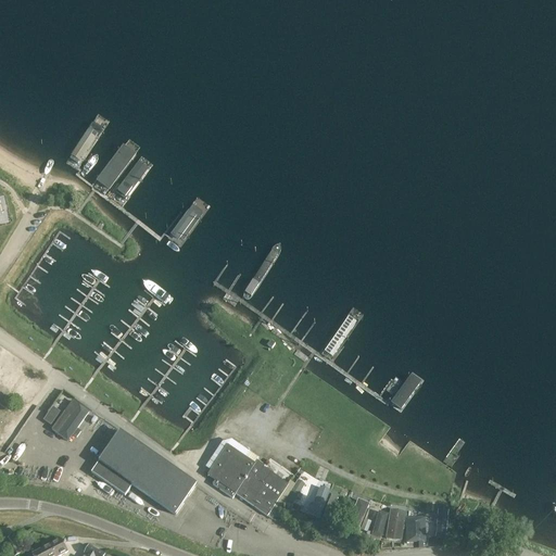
[(98,115),(66,164),(77,172),(110,122),(98,115)]
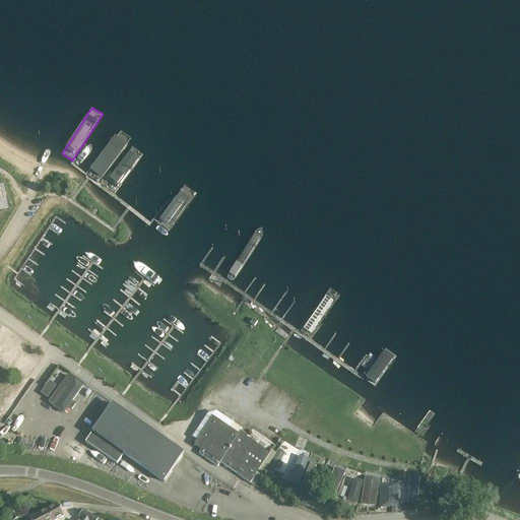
[(104,186),(115,194),(144,153),(133,145),(104,186)]
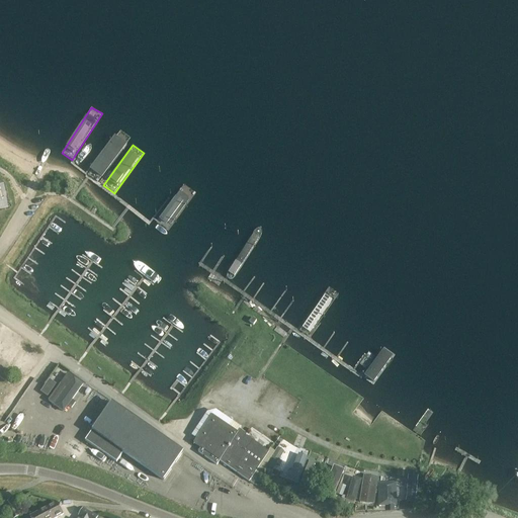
[(153,155),(120,198),(132,206),(164,163),(153,155)]
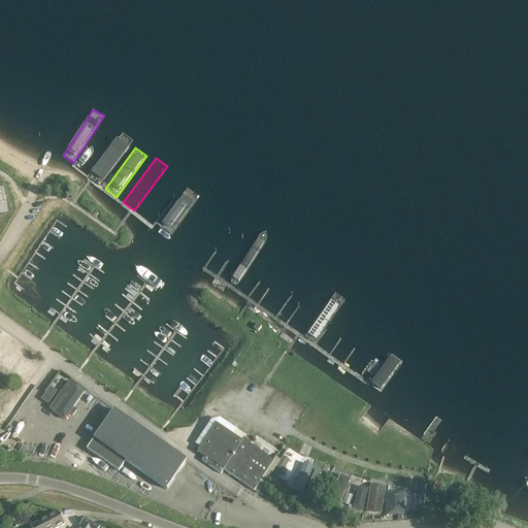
[(142,218),(152,225),(180,187),(171,179),(142,218)]
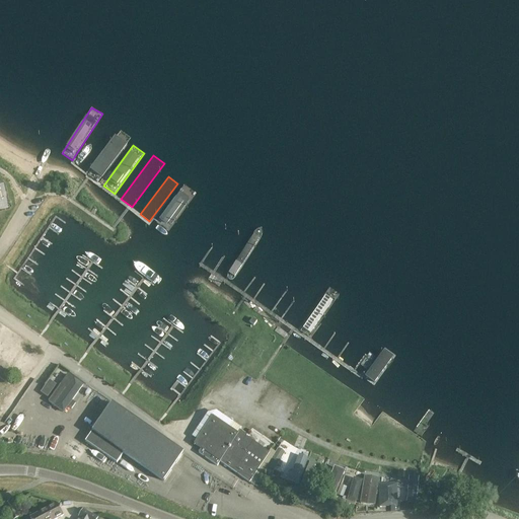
[(182,182),(151,224),(165,235),(198,194),(182,182)]
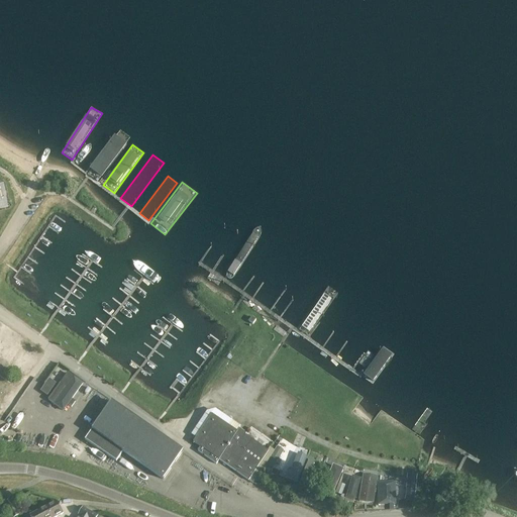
[(257,224),(222,276),(231,282),(267,230),(257,224)]
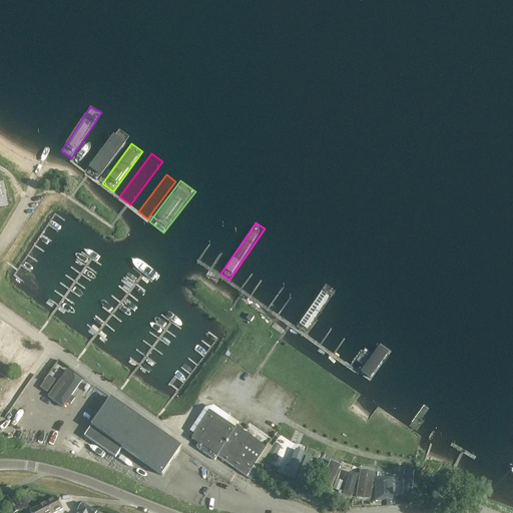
[(293,276),(269,308),(279,315),(302,282),(293,276)]
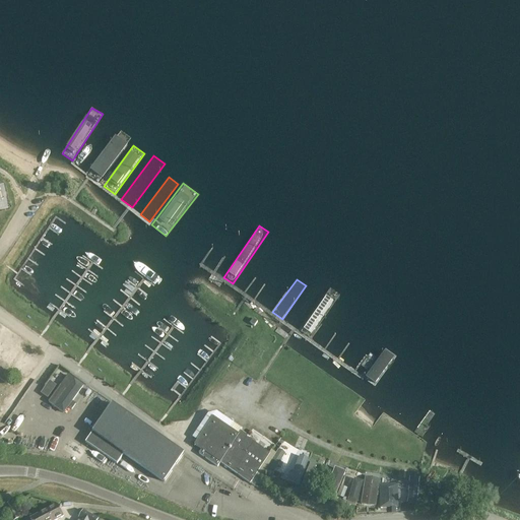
[(329,288),(300,330),(310,337),(339,296),(329,288)]
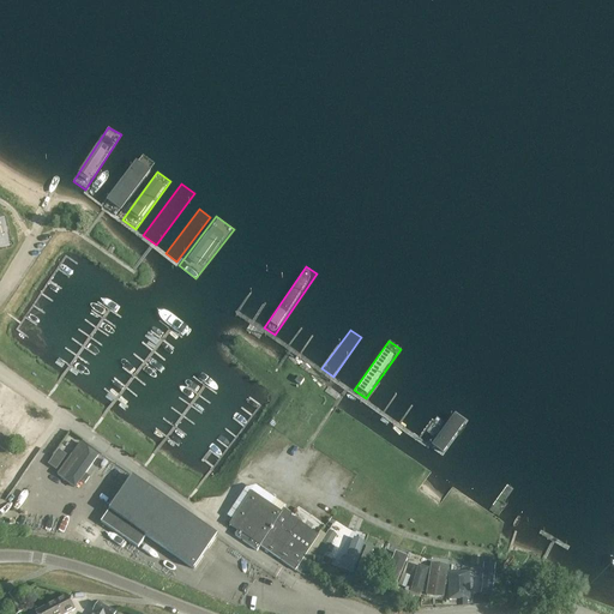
[(398,354),(367,399),(377,407),(408,361),(398,354)]
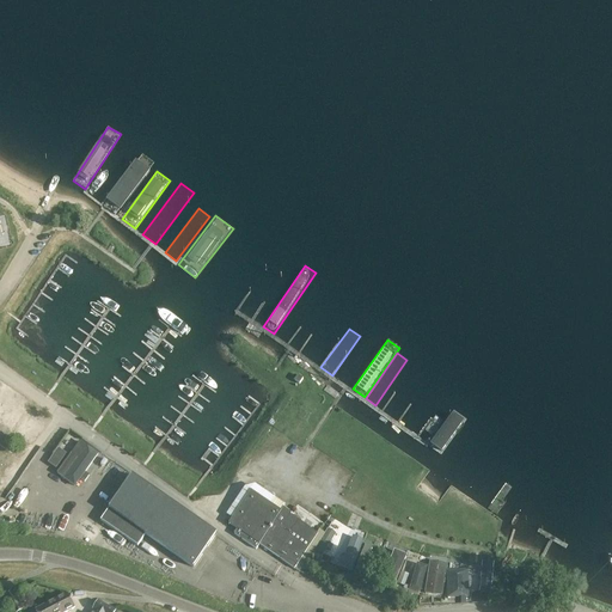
[(34,397),(0,377),(0,420),(16,429),(34,397)]
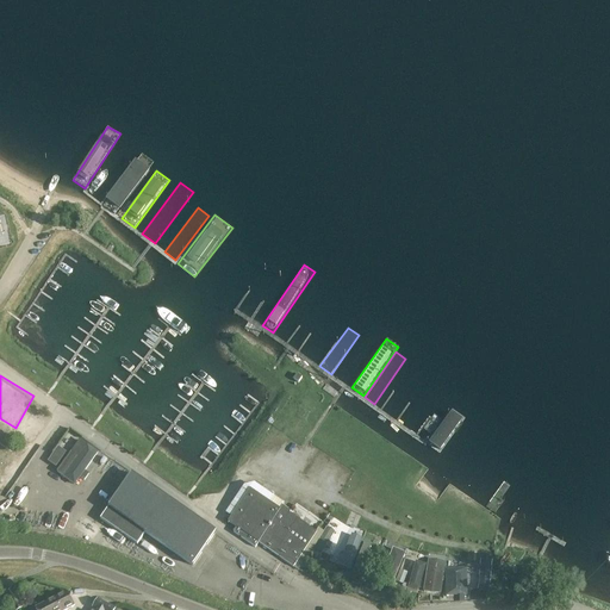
[(454,404),(425,444),(439,455),(468,414),(454,404)]
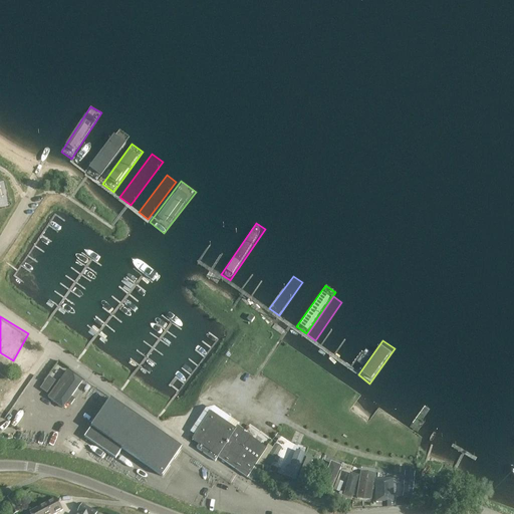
[(0,398),(4,401),(16,381),(5,373),(0,379),(0,398)]
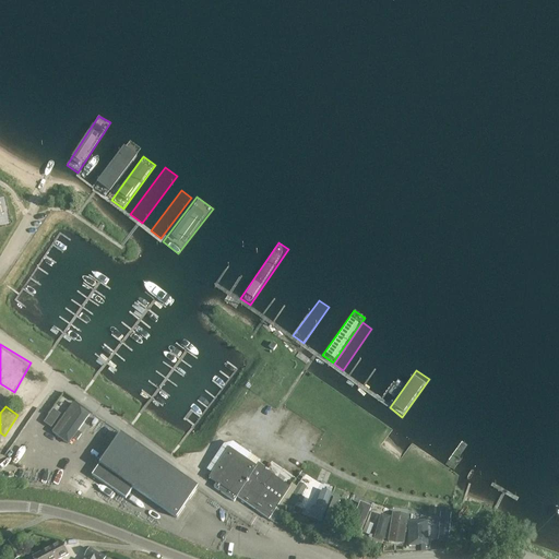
[(78,432),(91,415),(80,407),(72,419),(66,414),(52,432),(59,437),(58,438),(69,445),(73,438),(78,441),(82,435),(78,432)]
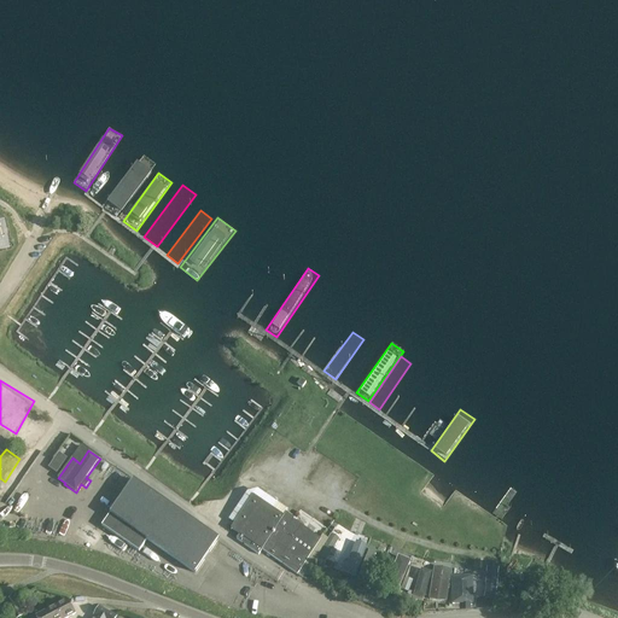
[(139,552),(147,540),(196,572),(219,540),(133,481),(110,514),(101,526),(139,552)]
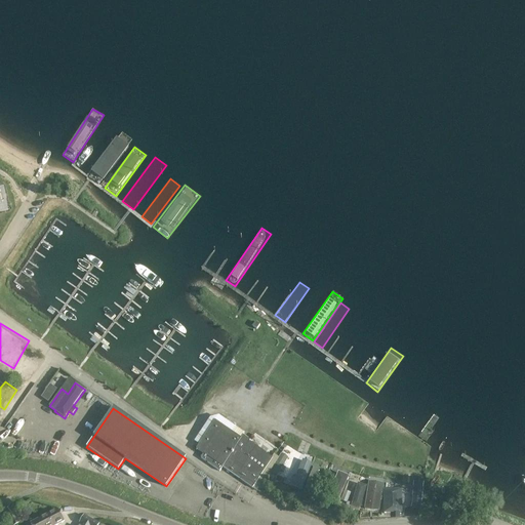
[(223,468),(252,488),(259,478),(259,479),(272,459),(256,448),(260,443),(253,438),(250,442),(243,437),(241,440),(215,421),(196,449),(203,454),(201,458),(219,472),(223,468)]
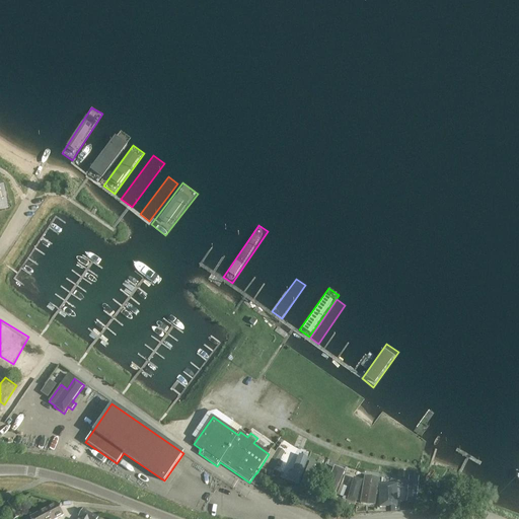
[(298,485),(308,460),(301,457),(294,473),(293,473),(291,476),(285,474),(283,478),(298,485)]
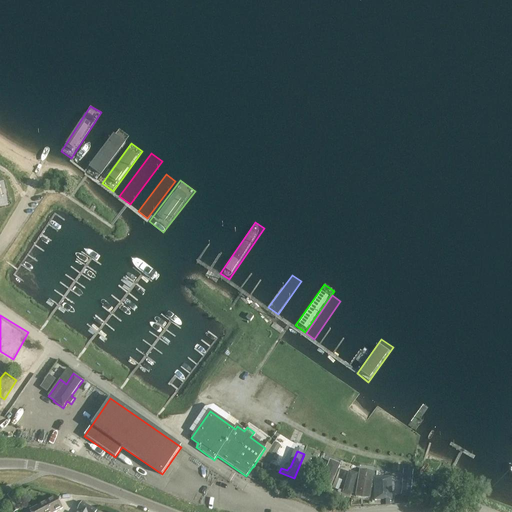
[(307,471),(312,455),(305,454),(301,469),(307,471)]
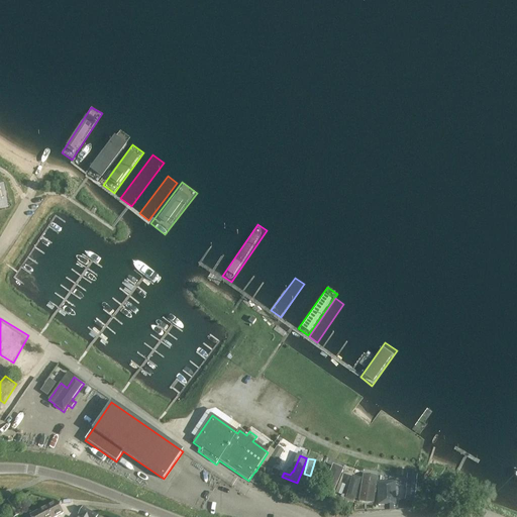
[(332,493),(341,472),(331,468),(328,476),(323,474),(318,487),(332,493)]
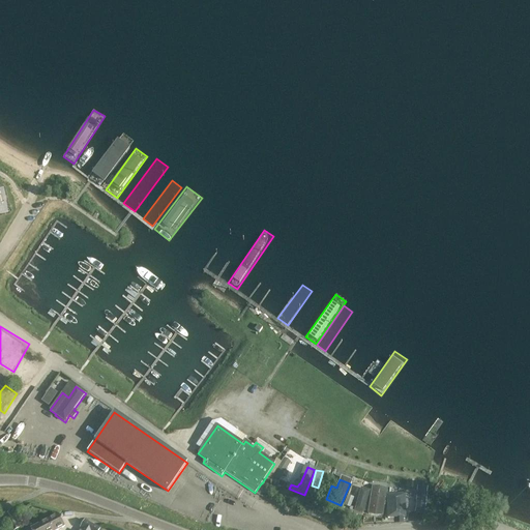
[(360,487),(353,510),(363,513),(371,490),(360,487)]
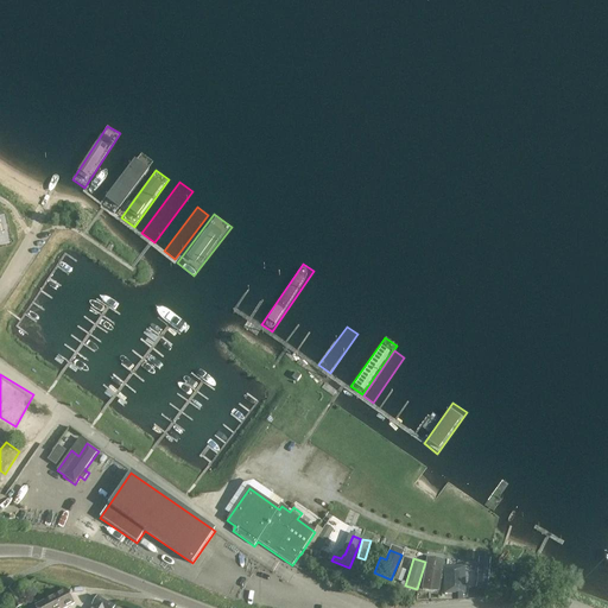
[(439,591),(444,562),(428,558),(423,589),(439,591)]
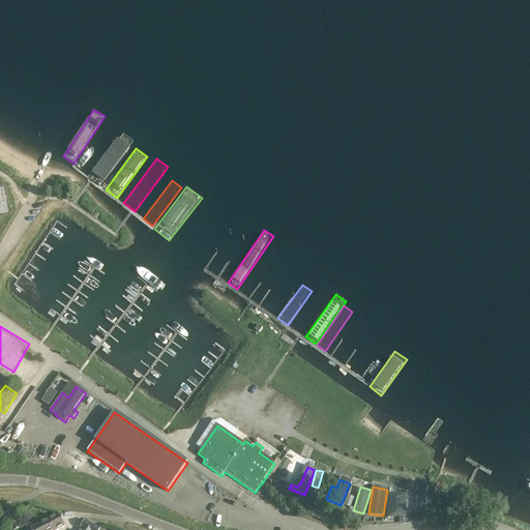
[(323,500),(328,489),(325,488),(320,498),(323,500)]
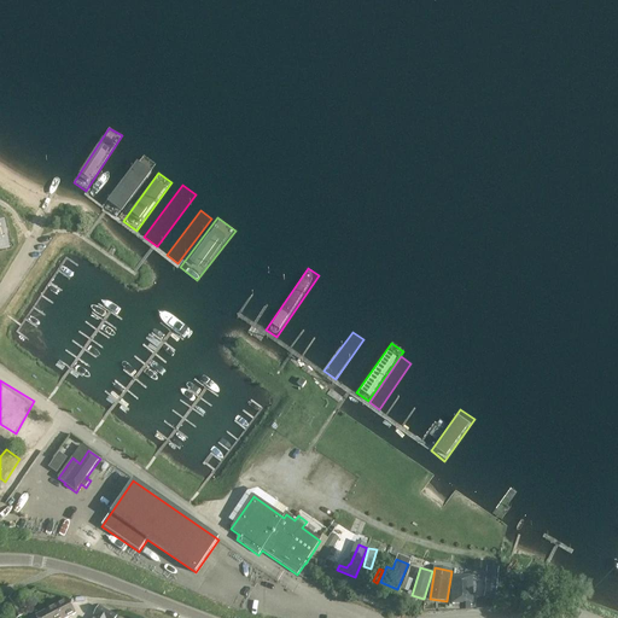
[(473,604),(473,578),(452,578),(452,604),(473,604)]
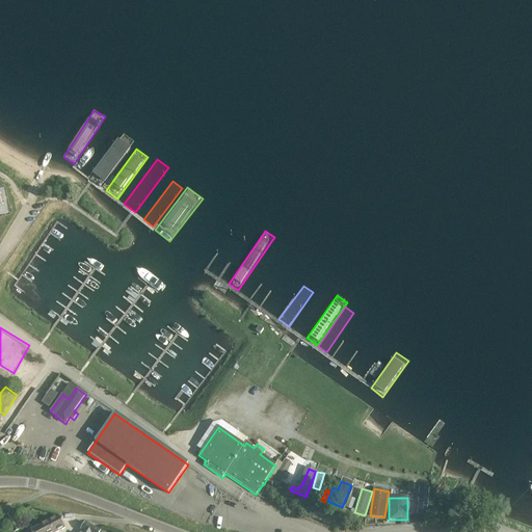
[(11,515),(4,520),(10,531),(16,531),(20,530),(11,515)]
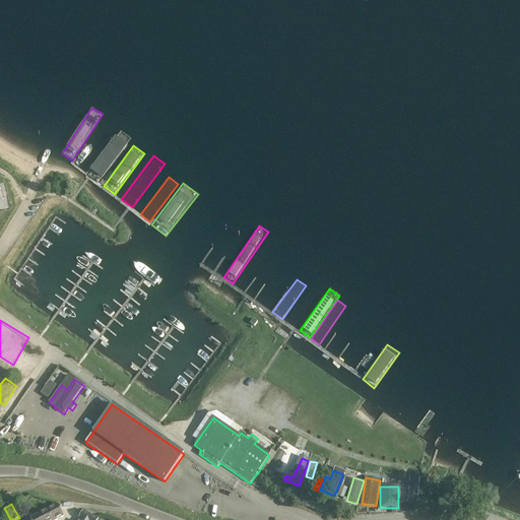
[(30,519),(56,519),(63,516),(57,505),(30,519)]
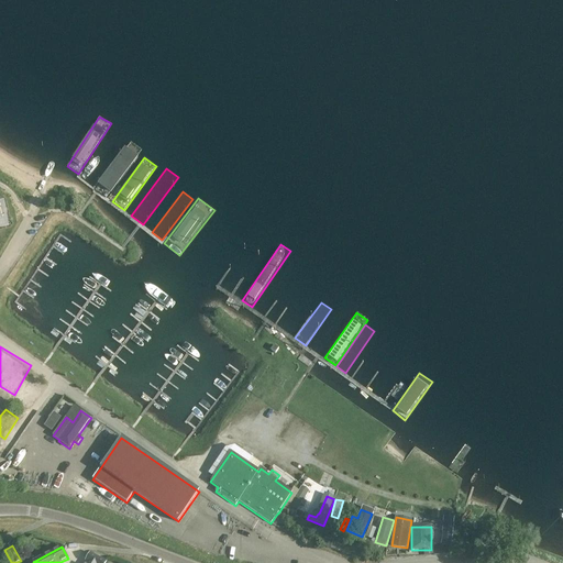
[(90,553),(85,561),(84,562),(106,562),(107,562),(90,553)]
